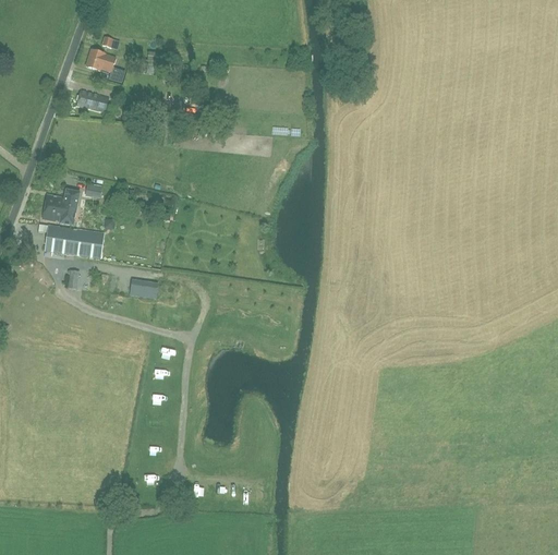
[(113,47),(130,51),(132,38),(114,35),(114,36),(104,34),(101,43),(113,46),(113,47)]
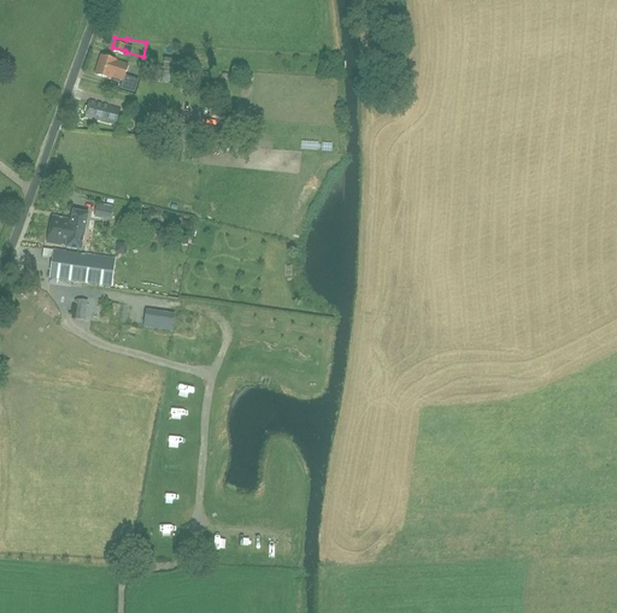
[(117,58),(101,53),(95,71),(111,76),(112,75),(123,78),(129,63),(117,59),(117,58)]
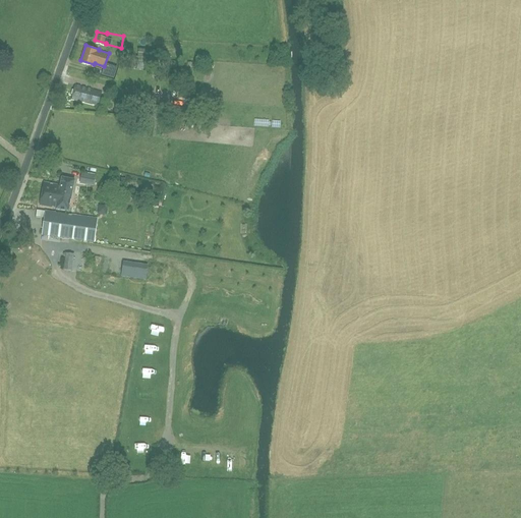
[(138,47),(137,53),(167,55),(168,49),(138,47)]
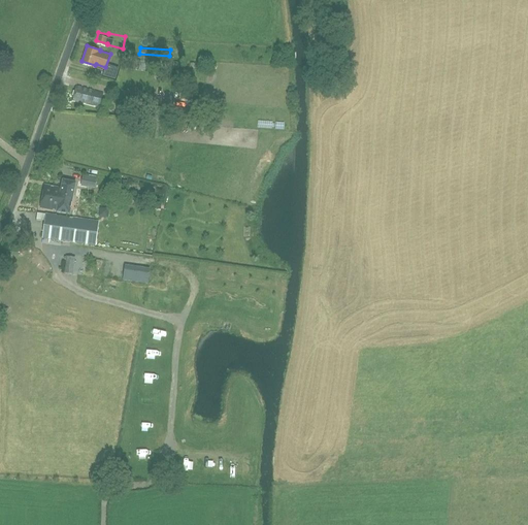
[(94,89),(76,84),(72,98),(99,104),(102,91),(94,89)]
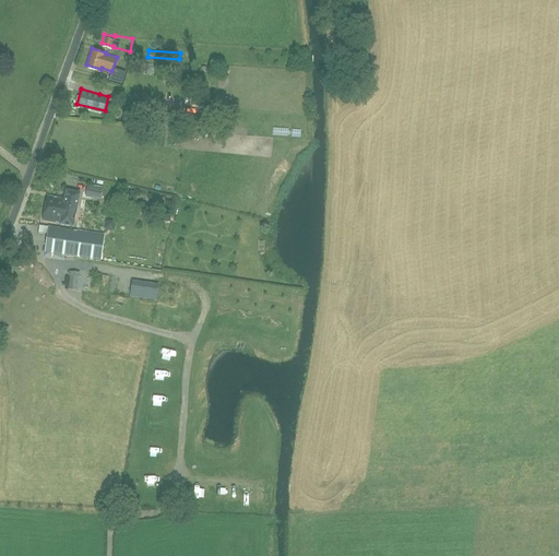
[(159,110),(139,108),(138,119),(158,121),(159,110)]
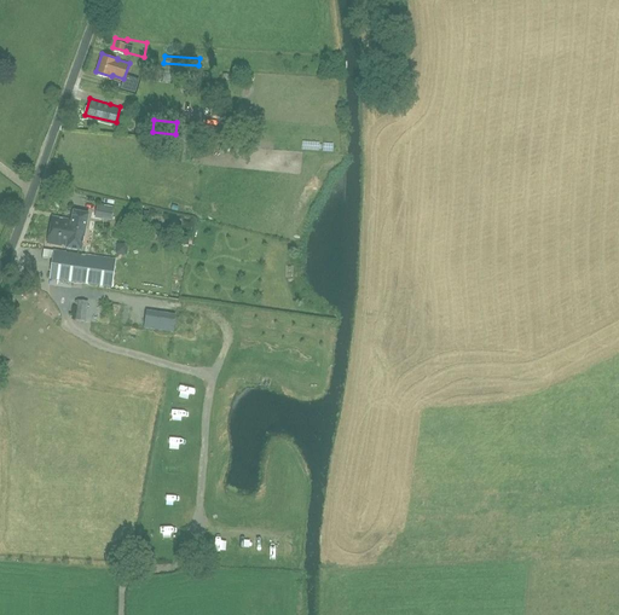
[(230,125),(189,122),(187,137),(229,140),(230,125)]
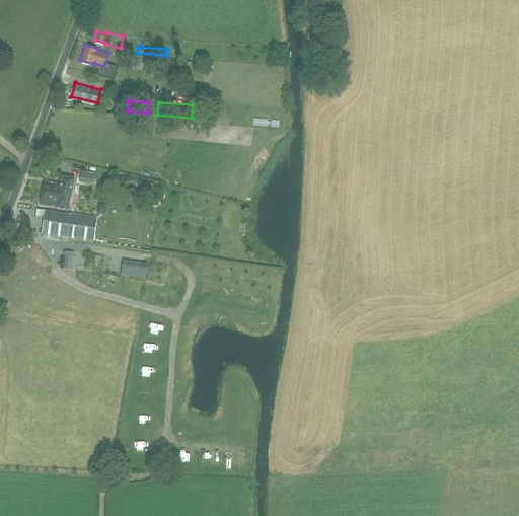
[(81,168),(79,180),(93,182),(94,178),(96,178),(97,174),(95,173),(95,171),(87,169),(87,168),(82,167),(82,168),(81,168)]
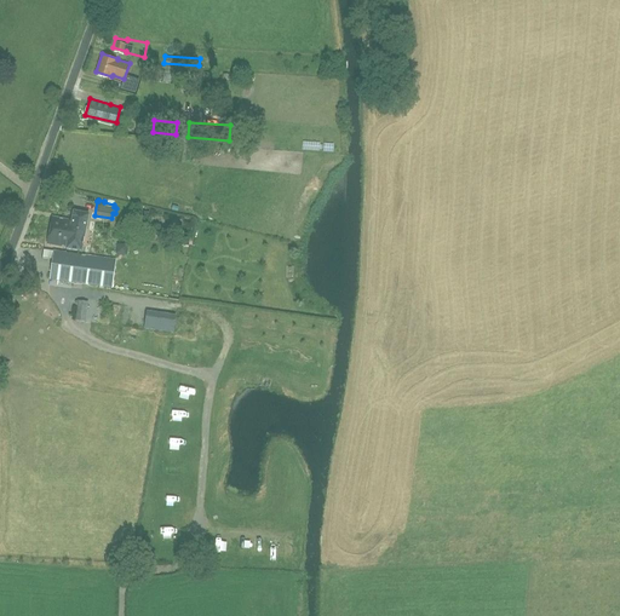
[(81,248),(87,213),(70,209),(68,219),(51,216),(47,242),(65,245),(64,246),(81,248)]
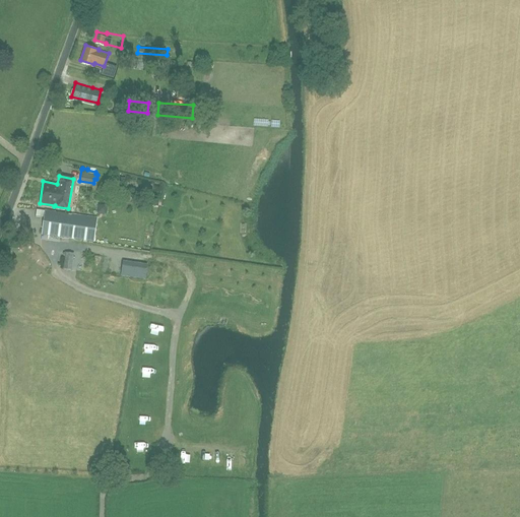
[(96,216),(45,208),(41,232),(92,239),(93,232),(96,216)]
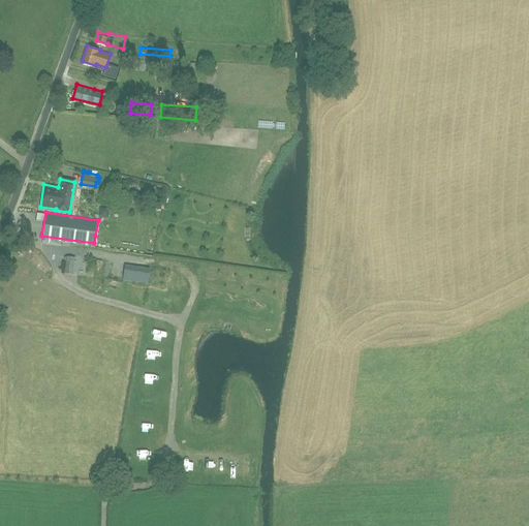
[(73,265),(74,255),(66,254),(63,271),(67,271),(68,264),(73,265)]
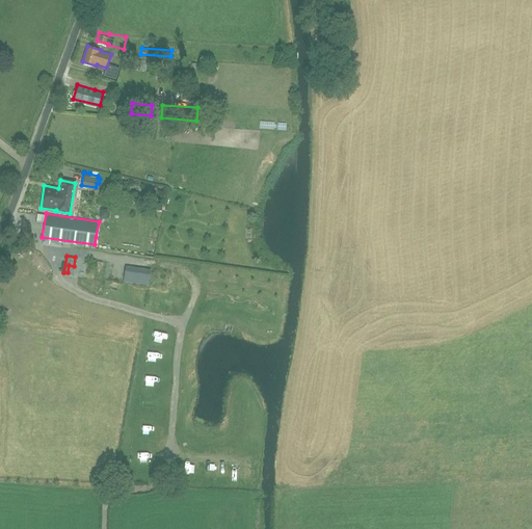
[(151,267),(126,264),(124,280),(148,284),(151,267)]
